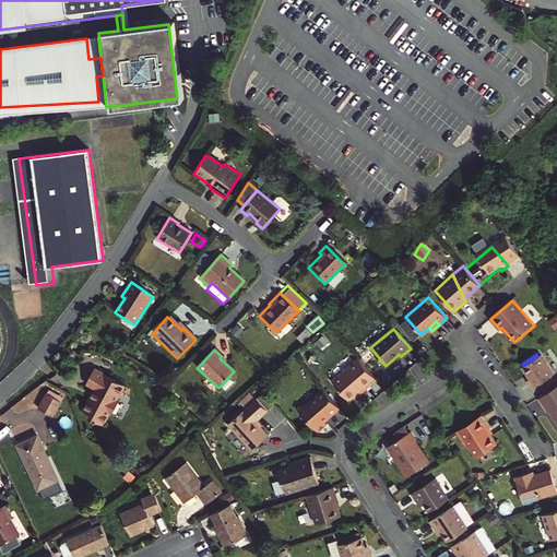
[(553,375),(541,355),(537,356),(523,366),(521,367),(528,378),(525,380),(531,388),(553,375)]
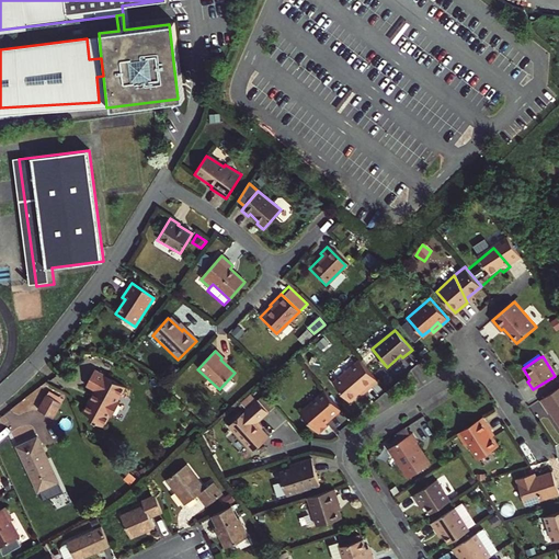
[(365,391),(377,381),(358,360),(332,383),(350,401),(364,389),(365,391)]
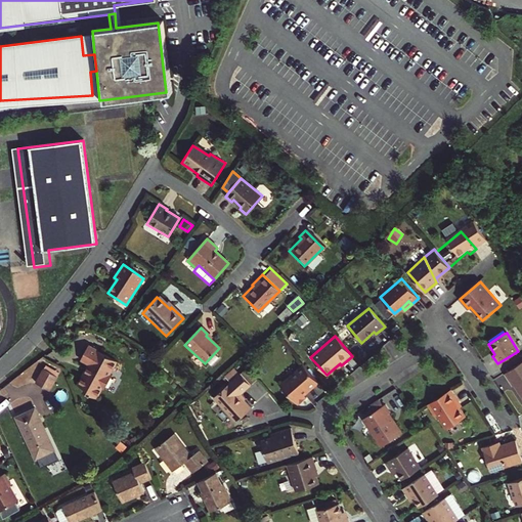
[(86,348),(78,362),(88,367),(77,388),(83,391),(81,394),(95,402),(102,389),(104,391),(111,380),(109,378),(117,364),(86,348)]
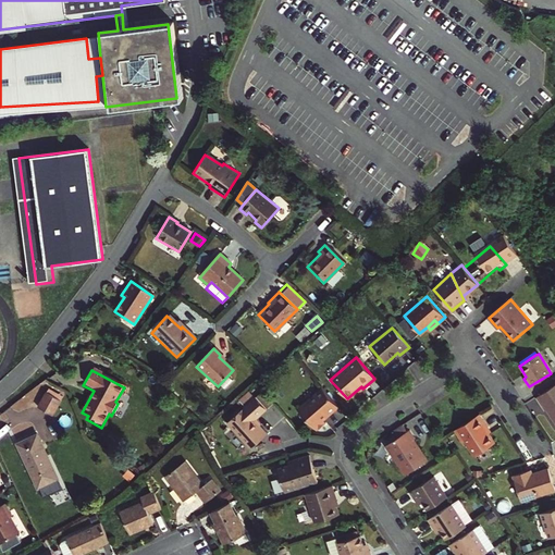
[(554,385),(538,397),(545,411),(547,410),(554,421),(554,385)]
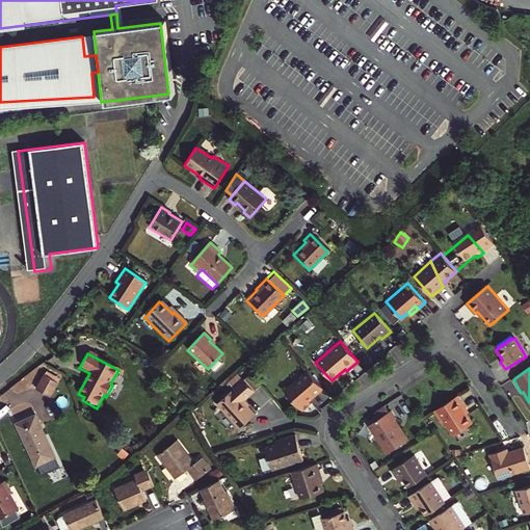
[(309,400),(323,388),(308,369),(284,390),(301,411),(311,403),(309,400)]
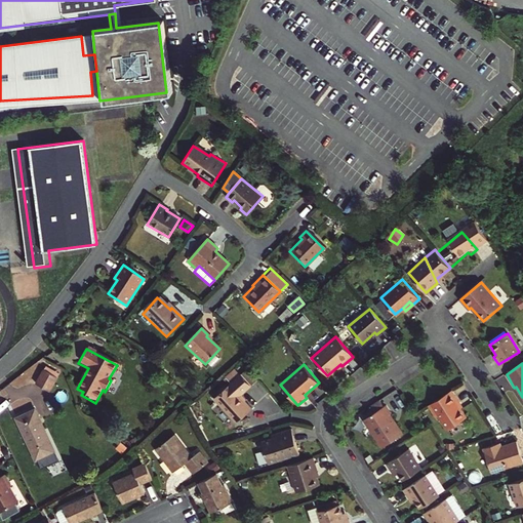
[(242,373),(252,386),(257,380),(247,368),(242,373)]
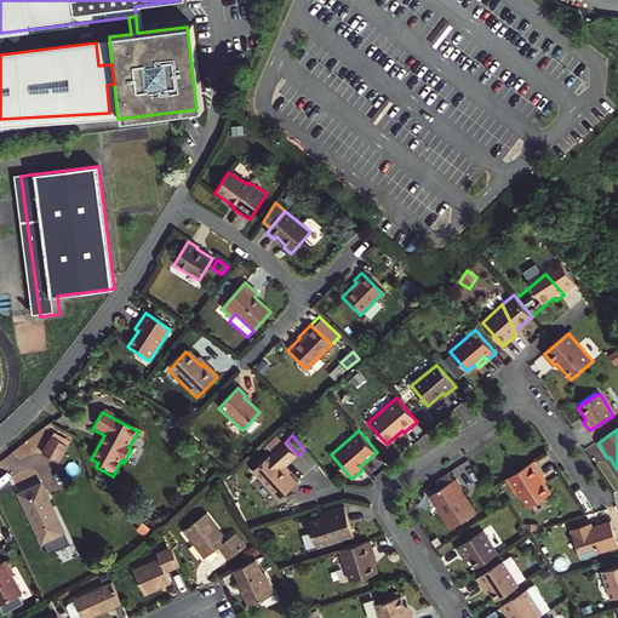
[(62,450),(45,440),(35,457),(52,467),(62,450)]
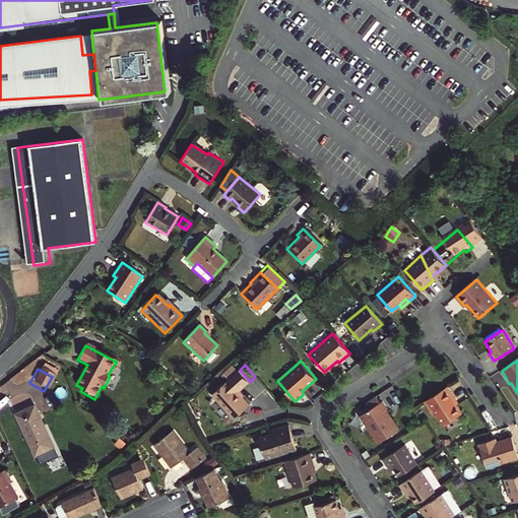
[(238,392),(250,382),(240,370),(211,394),(234,418),(249,405),(238,392)]
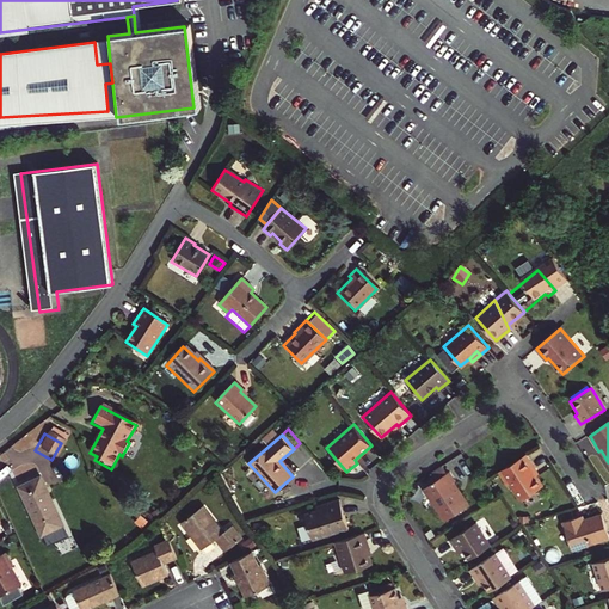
[(510,485),(517,494),(541,480),(529,465),(531,463),(526,455),(499,473),(508,486),(510,485)]
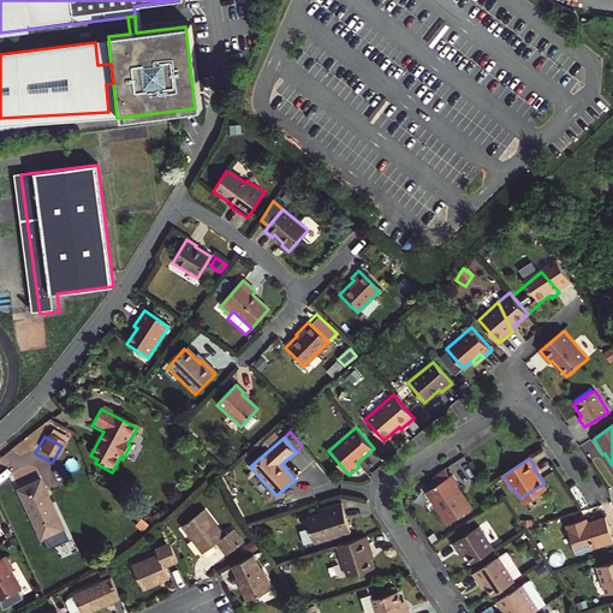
[(445,470),(433,478),(438,486),(451,477),(445,470)]
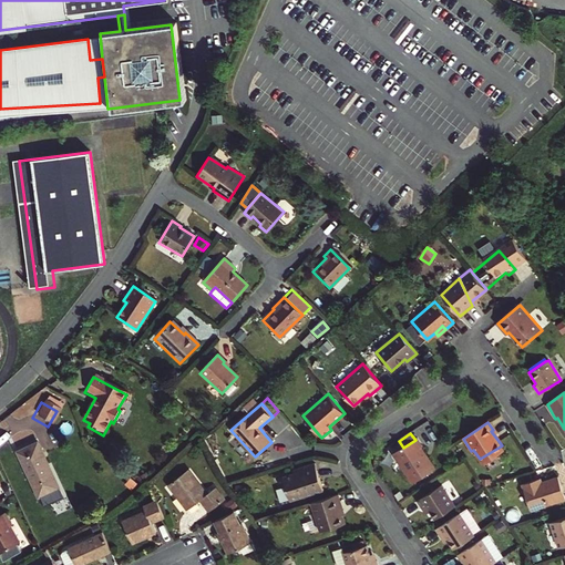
[(393,454),(413,484),(435,470),(421,449),(423,448),(418,439),(415,440),(403,448),(393,454)]
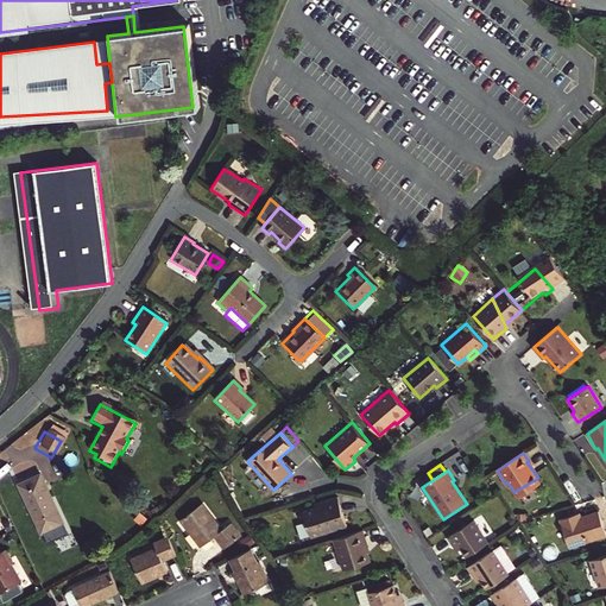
[(18,486),(27,505),(29,505),(46,543),(67,534),(39,475),(18,486)]
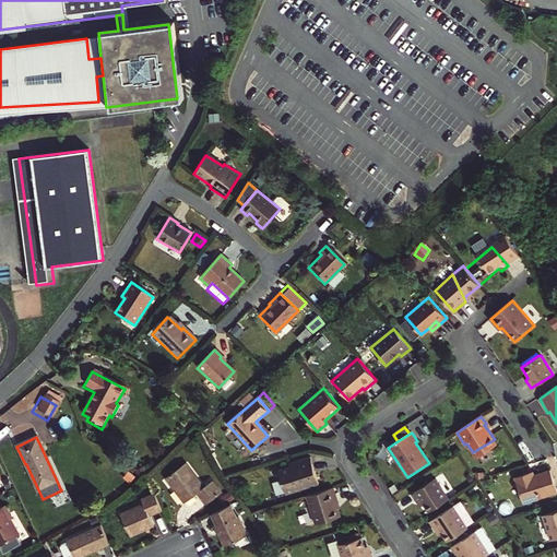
[(311,458),(296,462),(297,466),(281,472),(287,495),(319,484),(311,458)]
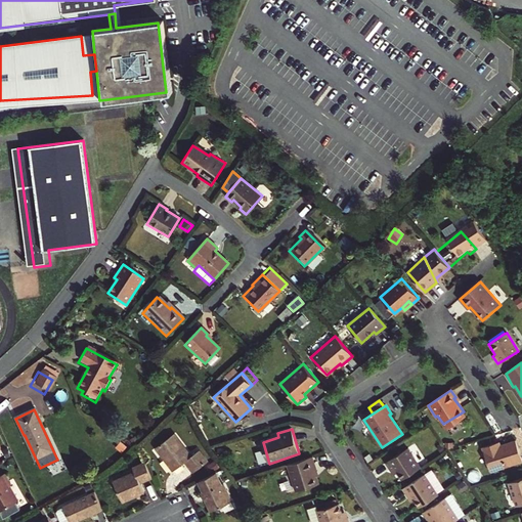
[(190,460),(174,436),(155,450),(172,475),(184,466),(191,476),(206,466),(198,454),(190,460)]
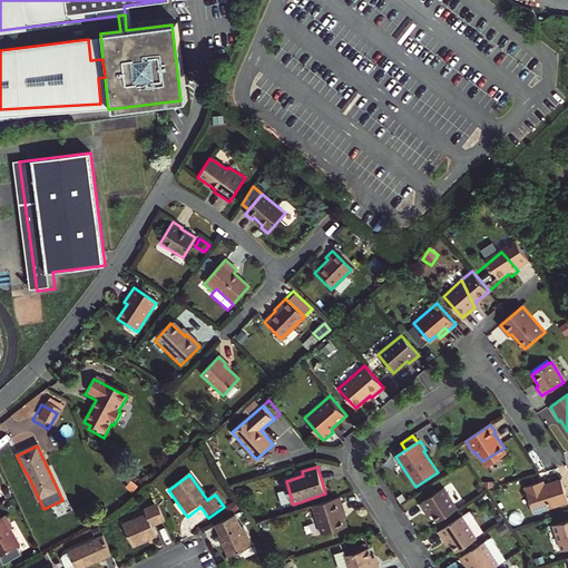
[(531,515),(566,505),(559,481),(556,482),(544,486),(536,488),(535,485),(524,488),(531,515)]
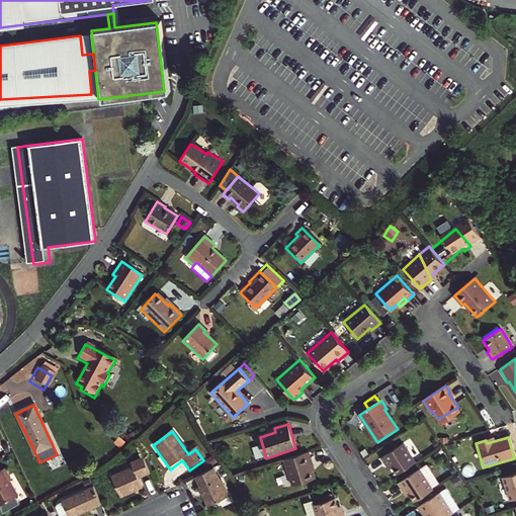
[(388,462),(391,467),(397,476),(415,464),(401,443),(378,457),(383,464),(388,462)]
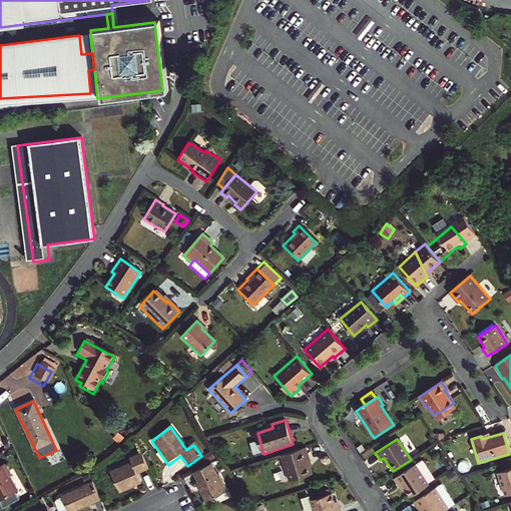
[(310,461),(306,448),(281,456),(289,482),(312,474),(308,462),(310,461)]
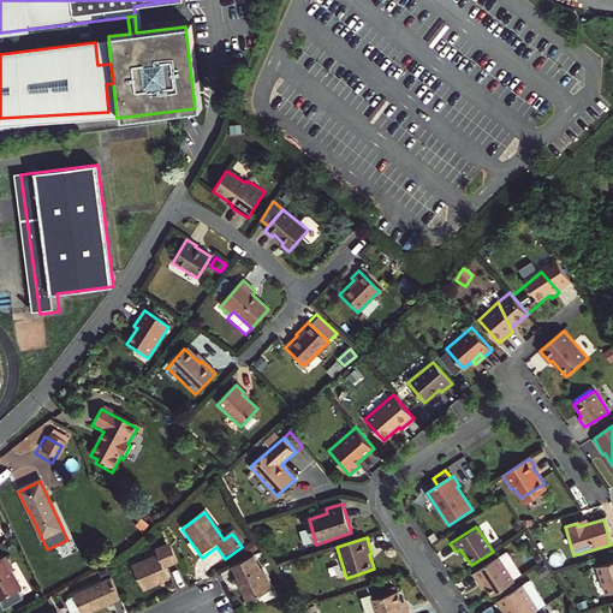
[(167,545),(152,551),(155,558),(130,570),(141,594),(167,582),(162,570),(176,564),(167,545)]
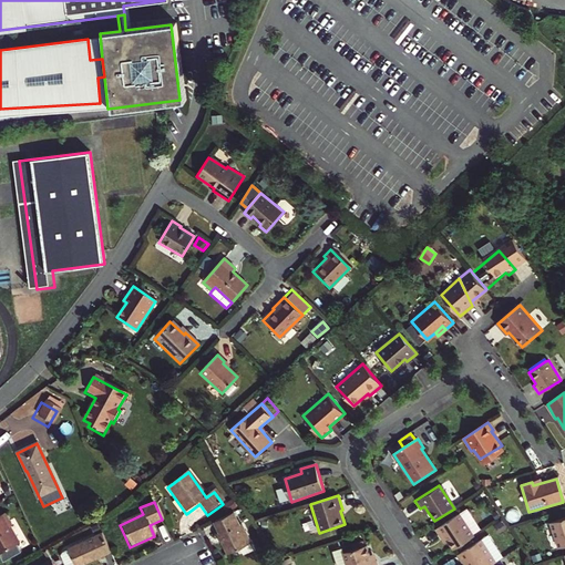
[(0,553),(20,543),(11,526),(12,525),(6,512),(0,515),(0,553)]
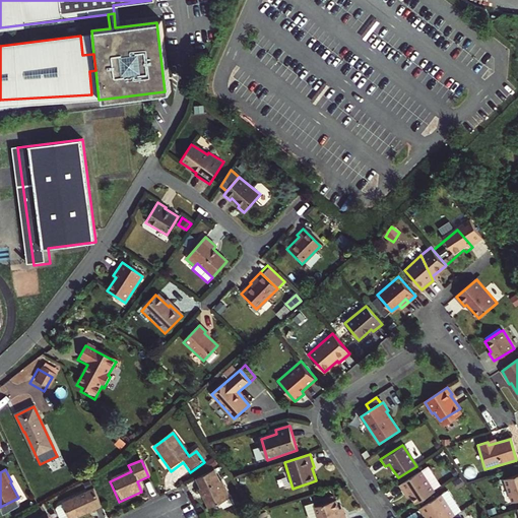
[(422,473),(433,491),(440,487),(428,469),(422,473)]
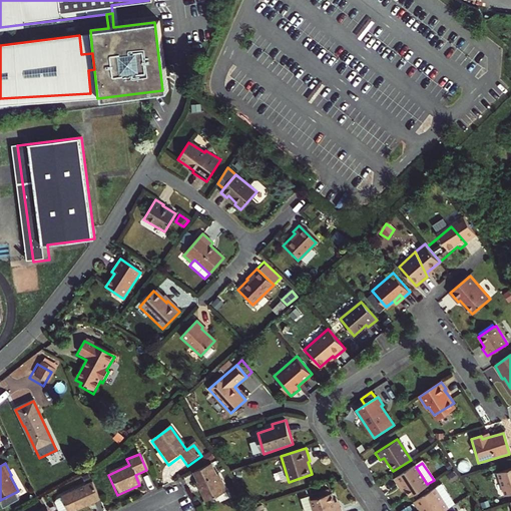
[(209,466),(193,474),(197,483),(195,484),(203,503),(224,494),(216,476),(214,477),(209,466)]
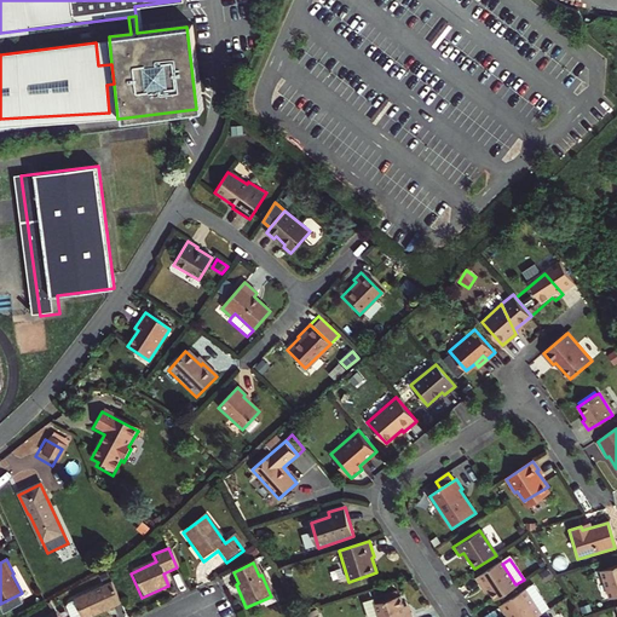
[(474,581),(480,589),(485,587),(490,593),(496,601),(518,587),(515,584),(502,564),(474,581)]
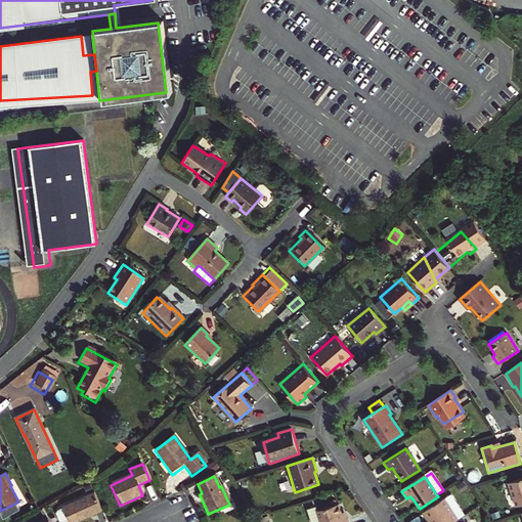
[(517,508),(521,506),(521,479),(510,483),(517,508)]
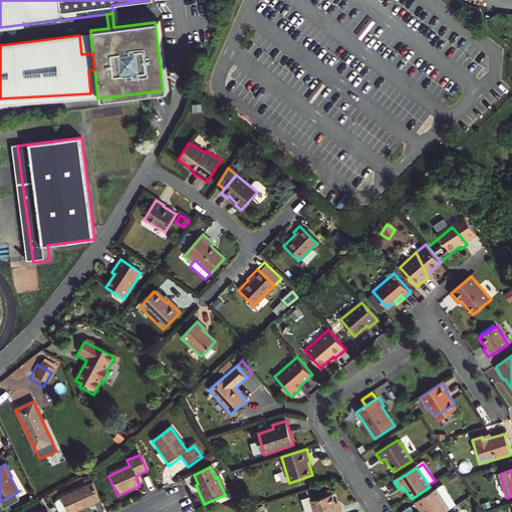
[(73,511),(98,500),(90,483),(59,498),(66,511),(73,511)]
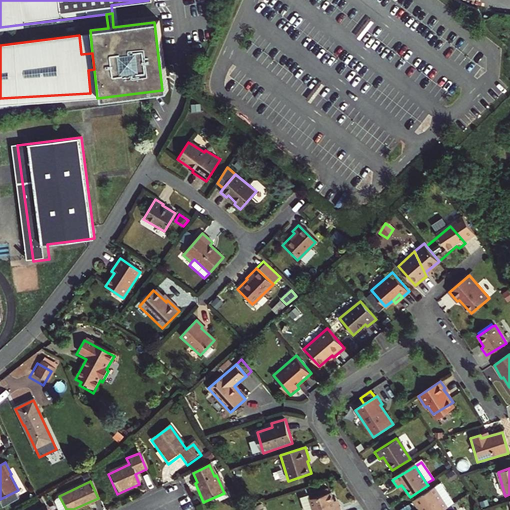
[(413,502),(418,509),(422,507),(423,509),(446,509),(448,508),(434,488),(413,502)]
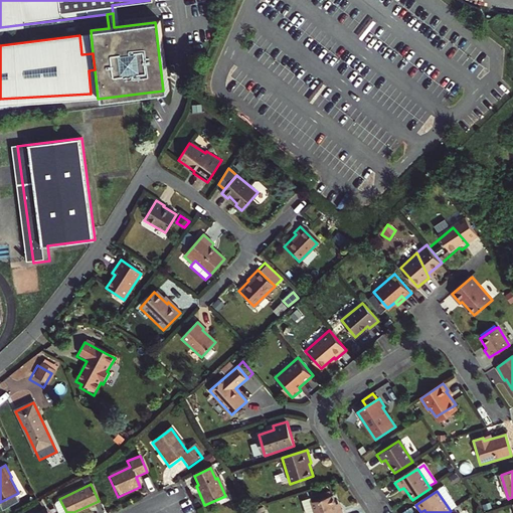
[(342,512),(341,508),(336,509),(334,503),(332,495),(326,497),(324,492),(310,497),(303,500),(306,512),(315,512),(342,512)]
